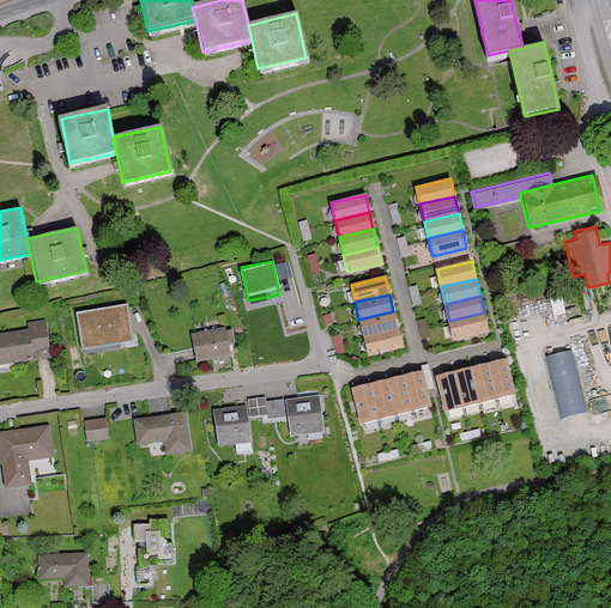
[(120,304),(77,309),(80,340),(123,335),(120,304)]
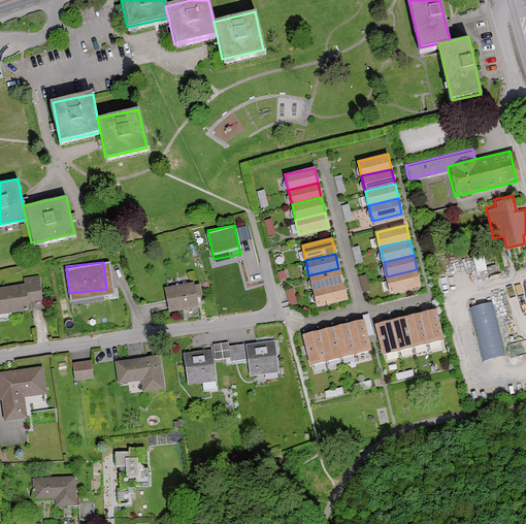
[(234,267),(222,269),(224,282),(236,280),(234,267)]
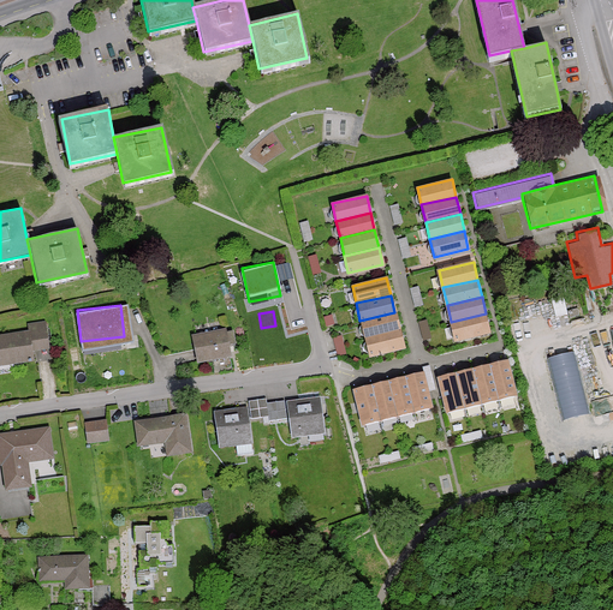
[(364,338),(399,330),(394,312),(359,321),(364,338)]
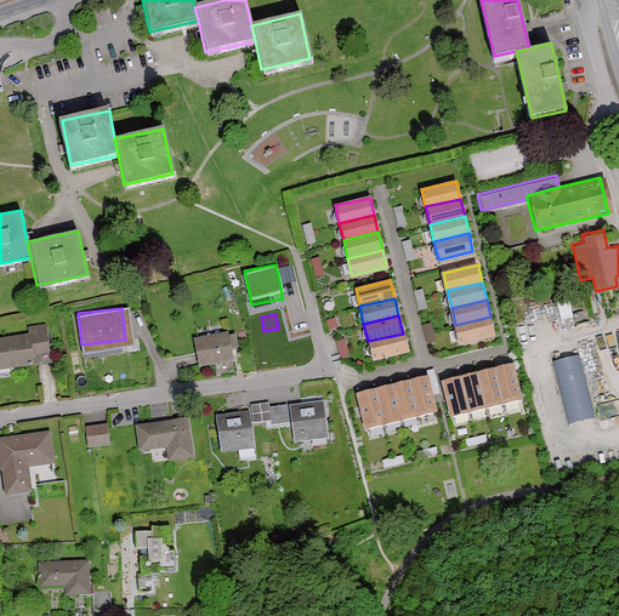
[(459,343),(494,335),(490,317),(455,325),(459,343)]
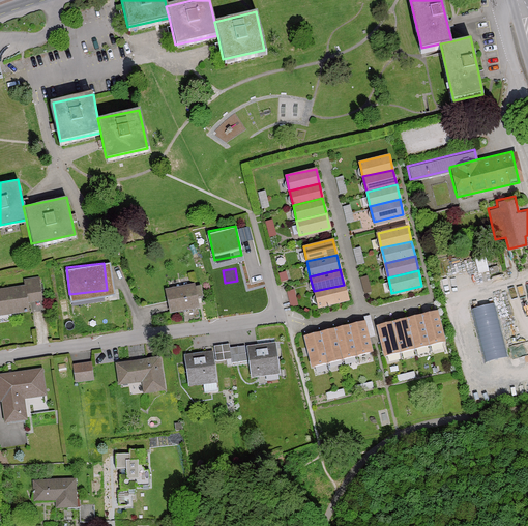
[(194,283),(166,286),(169,315),(197,312),(194,283)]
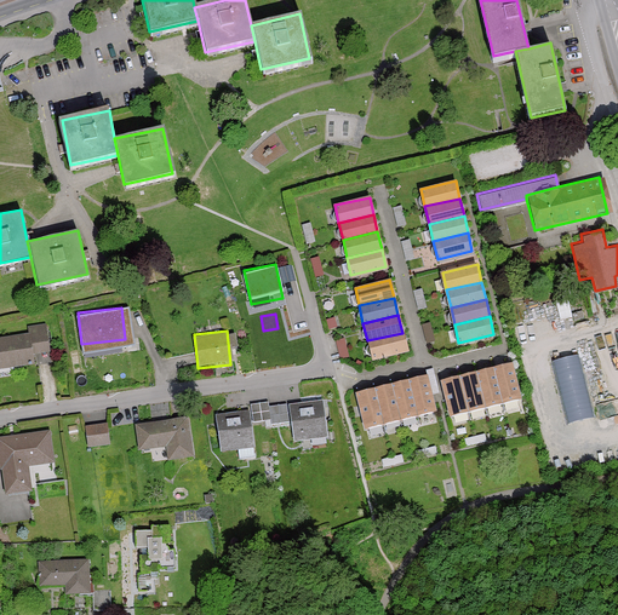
[(46,332),(0,335),(0,365),(29,362),(28,351),(47,349),(46,332)]
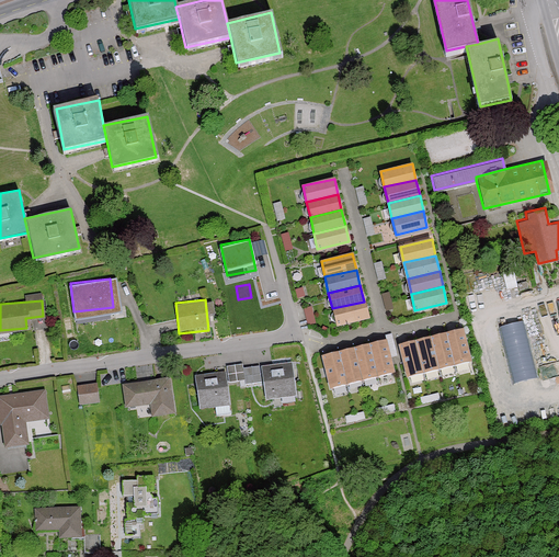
[(335,325),(367,317),(364,302),(332,308),(335,325)]
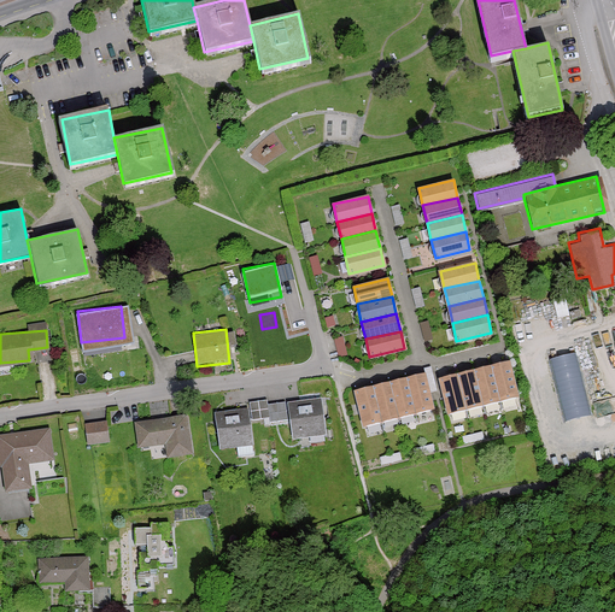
[(577,343),(549,349),(562,413),(590,409),(577,343)]
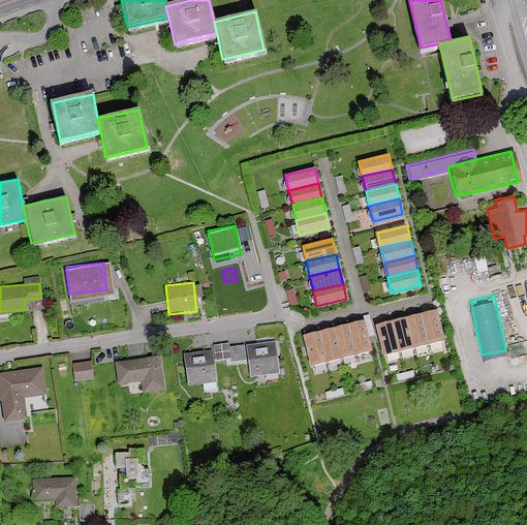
[(436,309),(421,312),(427,340),(442,337),(436,309)]
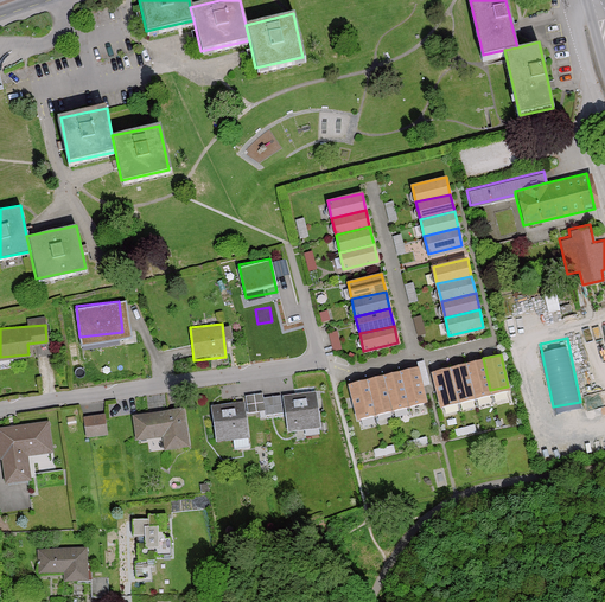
[(483,358),(465,363),(473,395),(490,390),(483,358)]
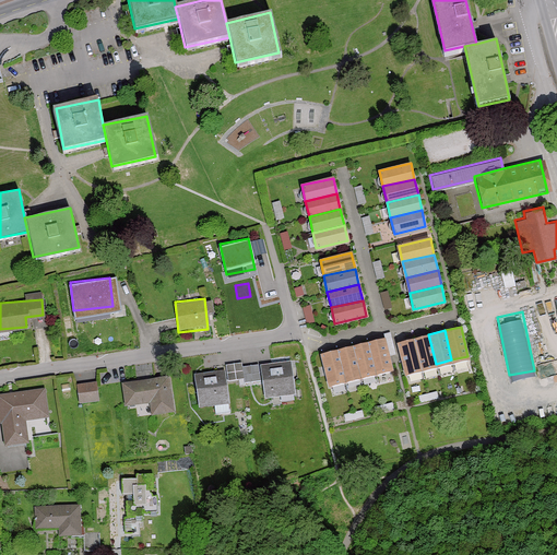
[(428,334),(412,338),(419,367),(436,364),(428,334)]
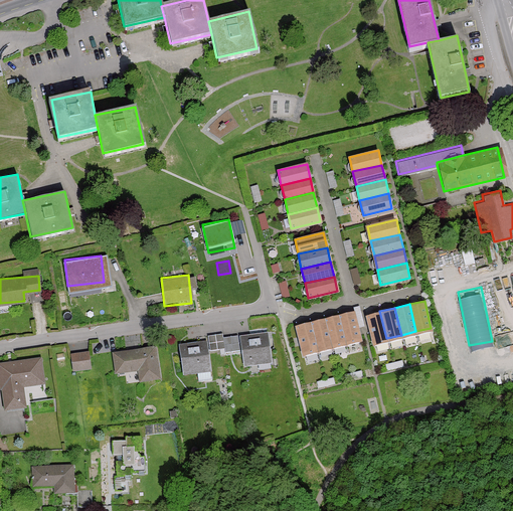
[(379,311),(365,315),(371,342),(386,338),(379,311)]
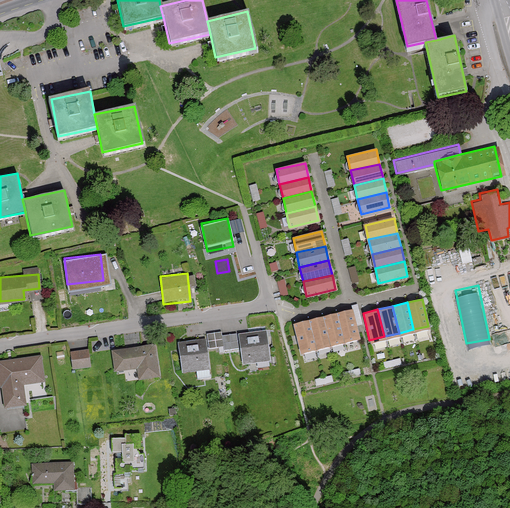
[(352,310),(337,313),(344,340),(358,337),(352,310)]
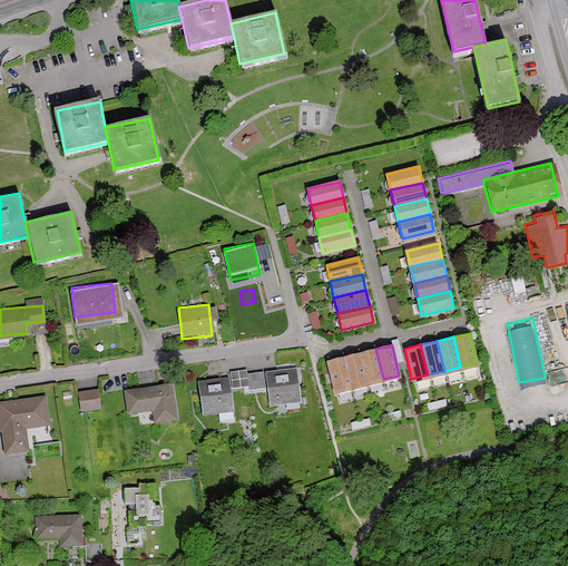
[(375,349),(359,353),(366,383),(383,379),(375,349)]
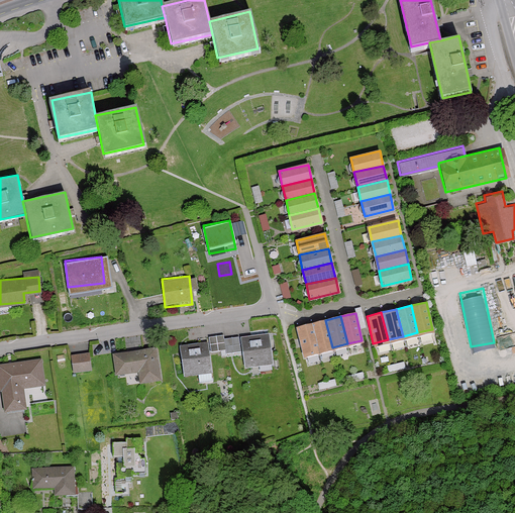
[(325,320),(311,323),(317,350),(332,347),(325,320)]
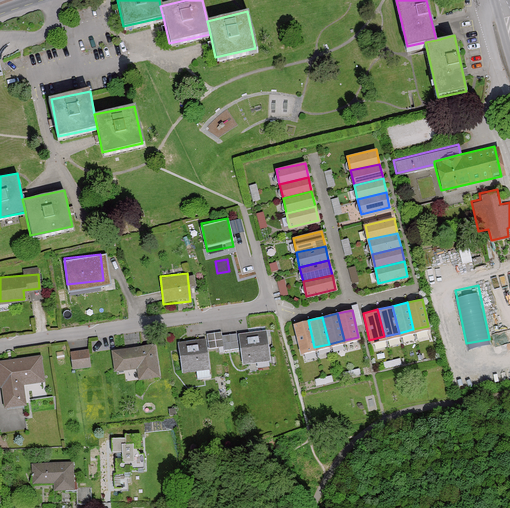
[(308,320),(293,324),(299,351),(314,347),(308,320)]
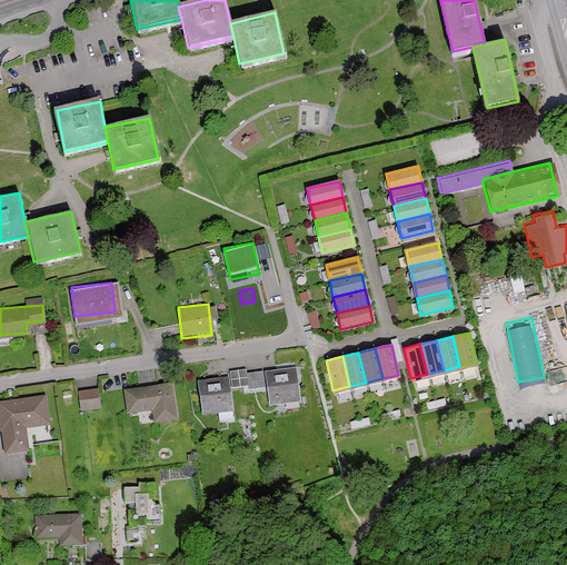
[(296,367),(266,369),(267,385),(268,404),(298,402),(296,367)]
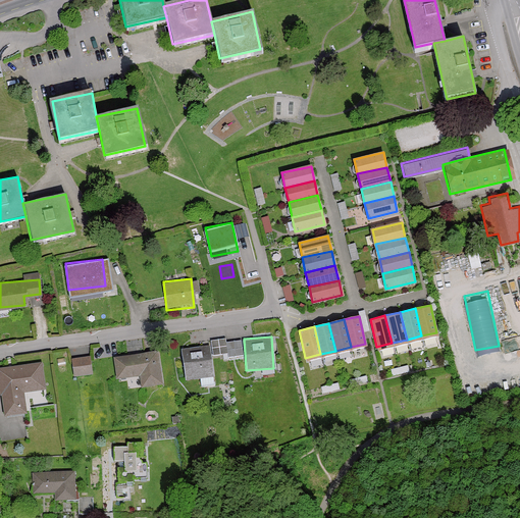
[(225,338),(209,339),(209,342),(210,351),(226,350),(225,340),(225,338)]
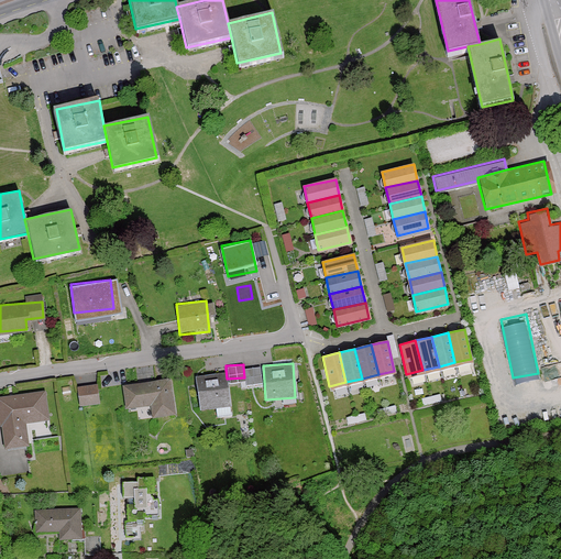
[(263,365),(243,366),(244,377),(244,382),(264,381),(263,365)]
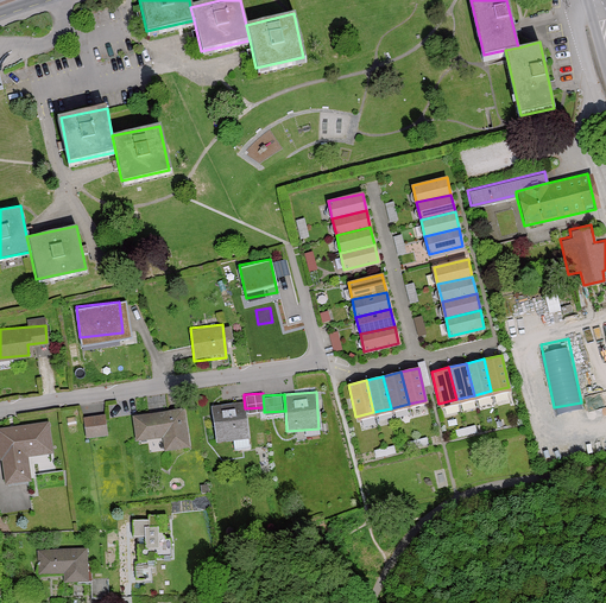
[(244,398),(209,400),(212,439),(247,437),(245,408),(244,398)]
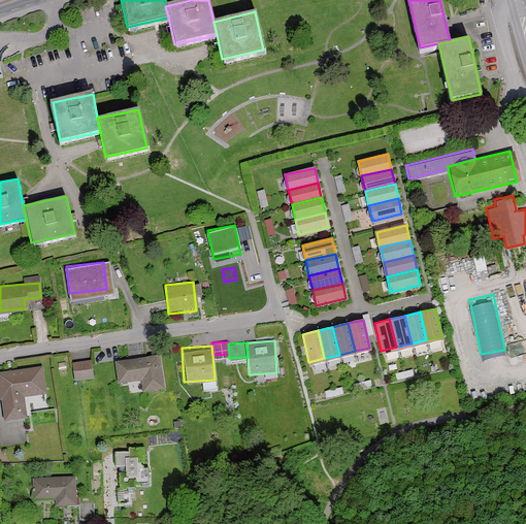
[(160,355),(118,359),(120,380),(142,378),(143,390),(163,388),(160,355)]
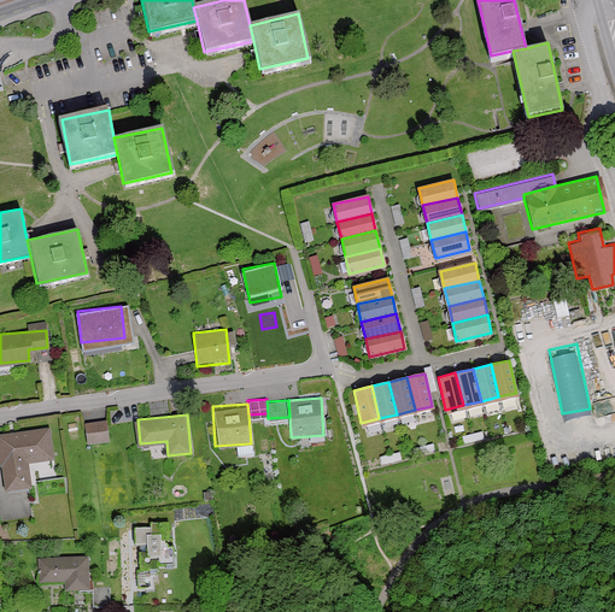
[(106,421),(85,421),(86,442),(106,441),(106,421)]
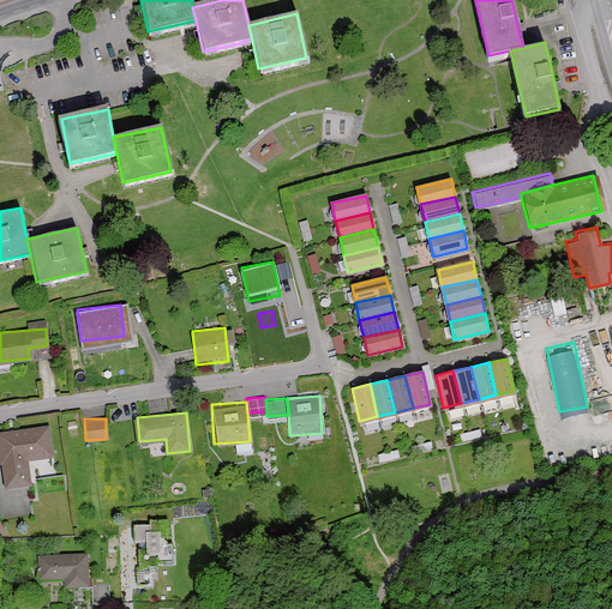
[(47,426),(0,429),(0,458),(3,487),(28,486),(25,459),(49,458),(47,426)]
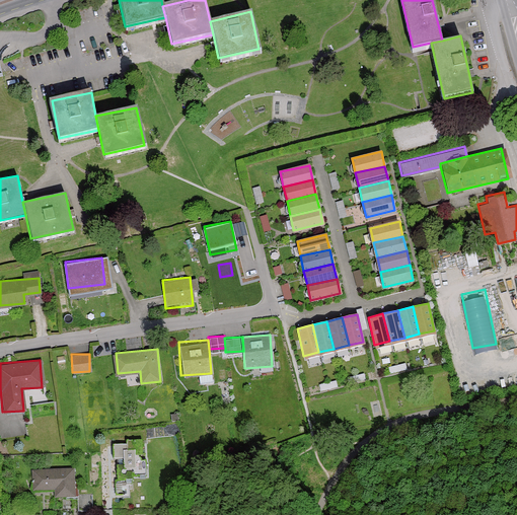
[(135,451),(123,451),(124,470),(134,469),(134,473),(144,473),(144,456),(135,457),(135,451)]
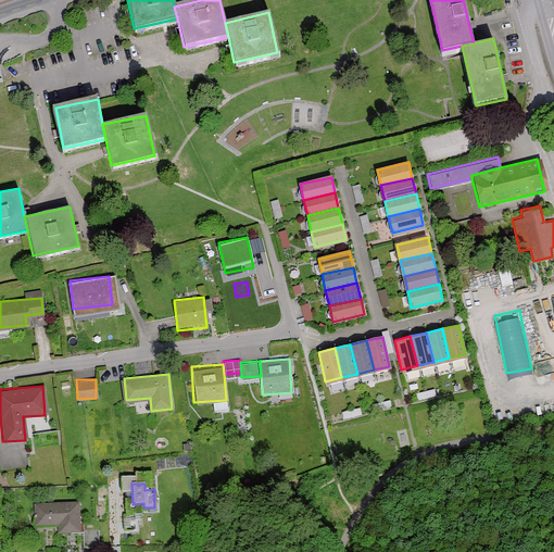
[(78,501),(33,502),(34,527),(60,526),(60,536),(79,536),(78,501)]
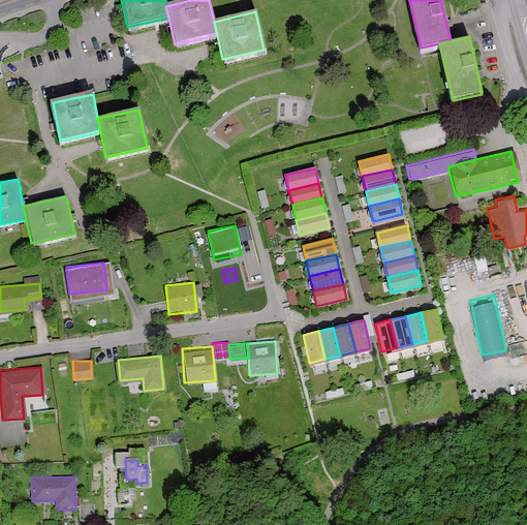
[(93,501),(80,501),(80,518),(93,518),(93,501)]
